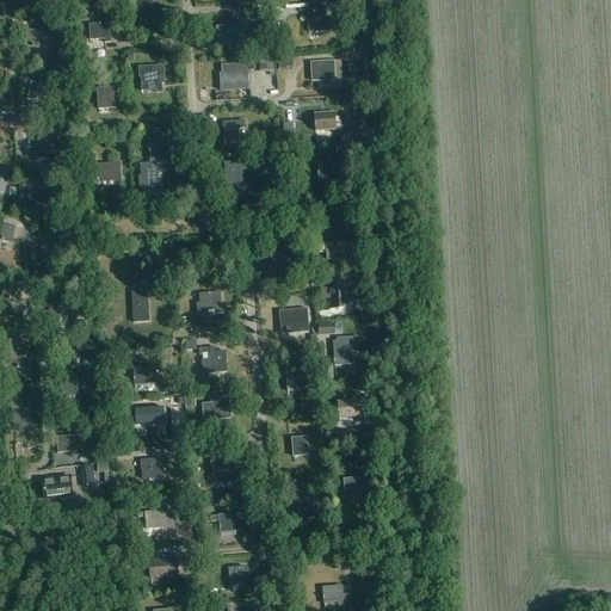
[(134,0),(135,12),(133,12),(134,18),(135,18),(135,20),(160,19),(158,0),(134,0)]
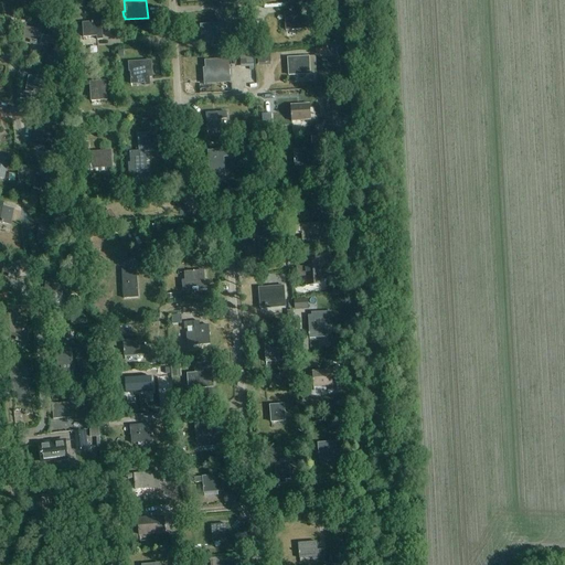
[(311,12),(310,3),(300,3),(300,13),(311,12)]
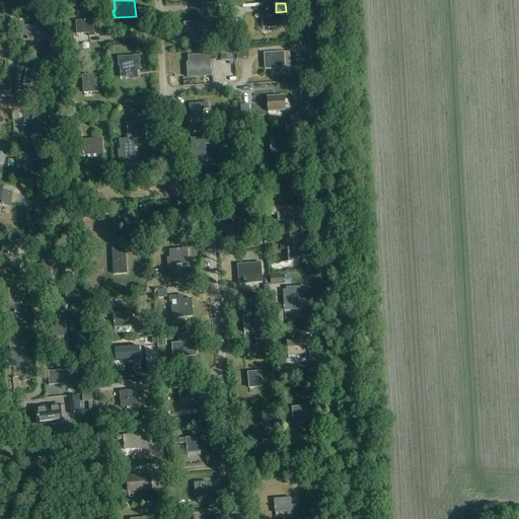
[(46,7),(45,18),(55,19),(56,8),(46,7)]
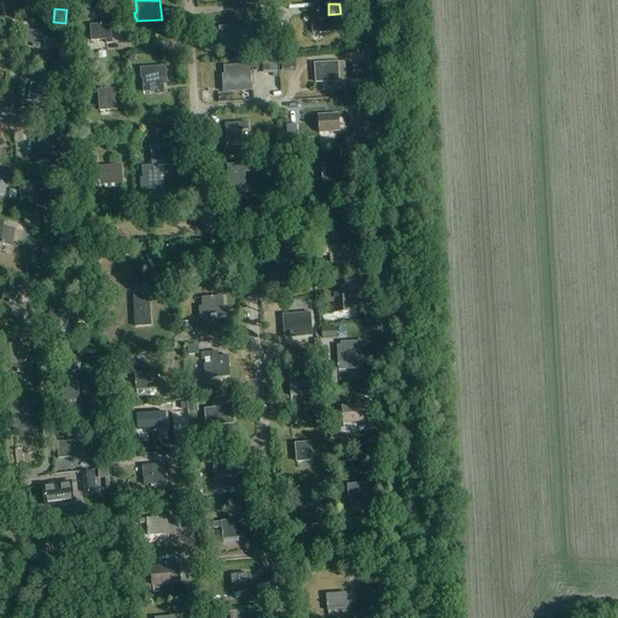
[(322,15),(312,15),(313,35),(337,33),(336,18),(322,18),(322,15)]
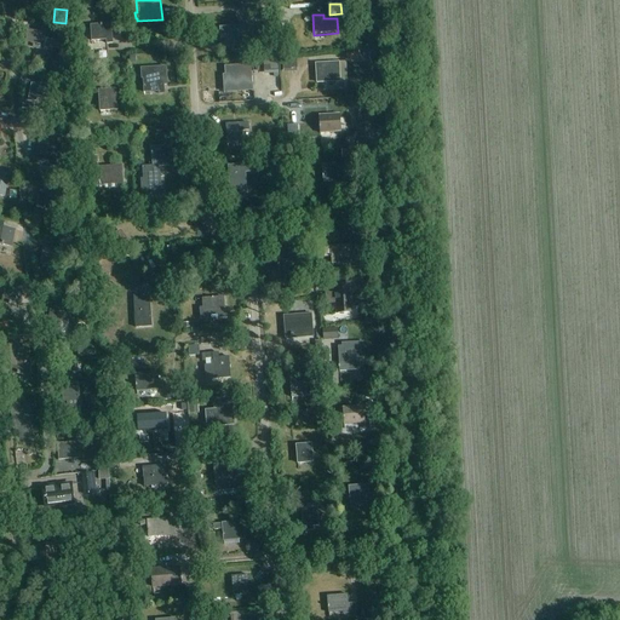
[(113,44),(112,24),(90,26),(91,41),(107,40),(107,44),(113,44)]
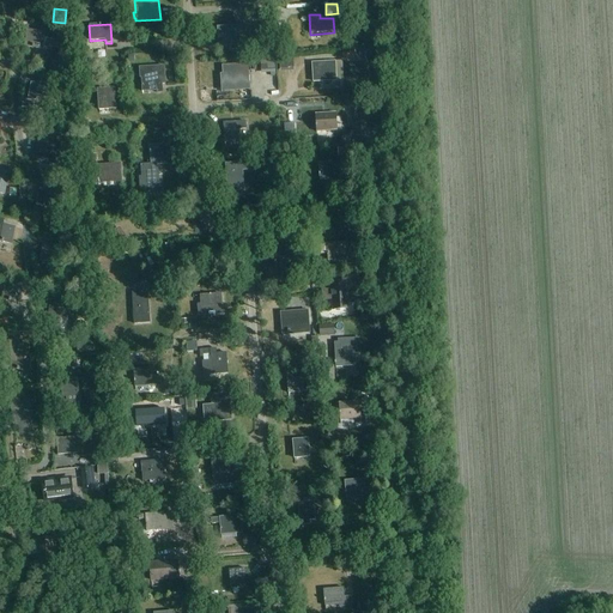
[(55,29),(55,28),(43,25),(41,32),(28,30),(25,46),(43,49),(46,35),(47,35),(47,40),(58,42),(55,29)]
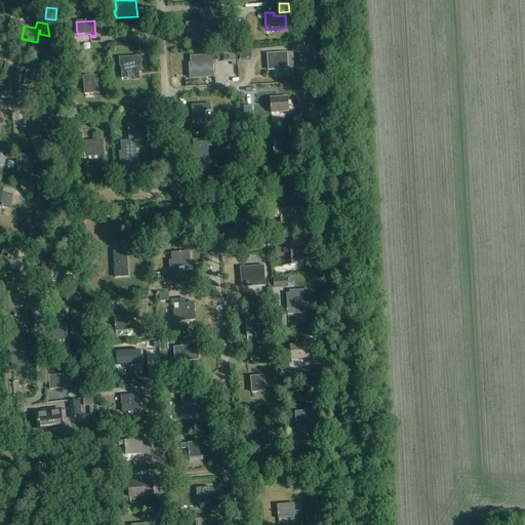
[(212,22),(187,24),(187,38),(204,37),(204,38),(213,37),(212,22)]
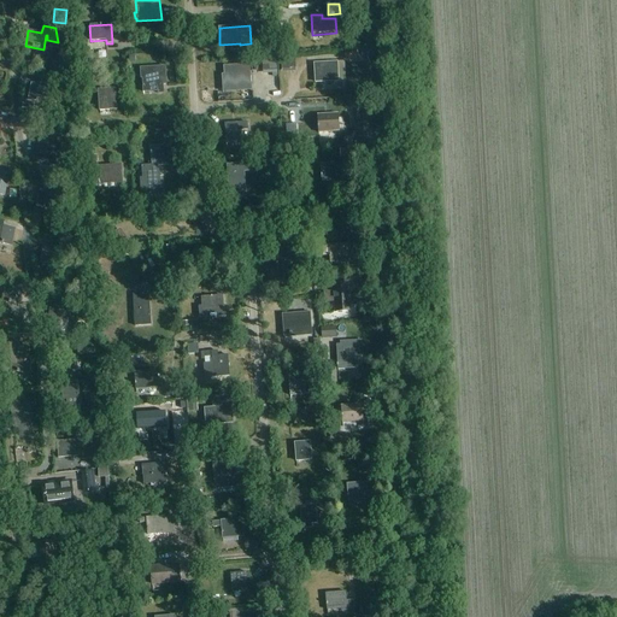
[(22,48),(25,36),(15,33),(11,46),(22,48)]
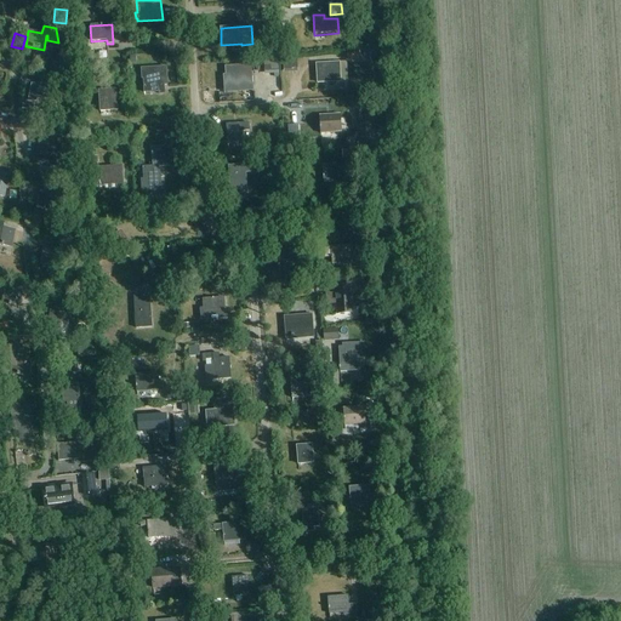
[(317,83),(341,81),(340,63),(331,63),(331,68),(322,69),(322,64),(315,64),(317,83)]
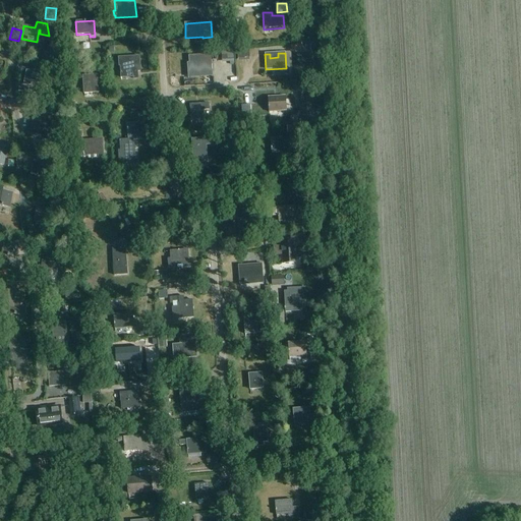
[(138,78),(137,71),(140,71),(139,56),(119,57),(119,66),(120,66),(121,77),(133,77),(133,79),(138,78)]
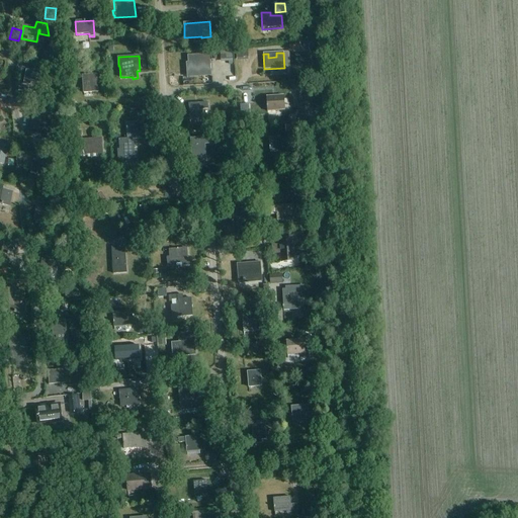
[(187,73),(204,72),(203,63),(209,62),(209,57),(195,58),(195,63),(186,63),(187,73)]
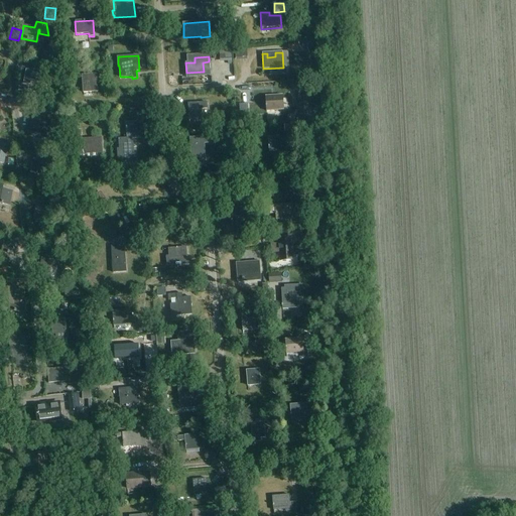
[(26,70),(24,83),(39,86),(41,73),(26,70)]
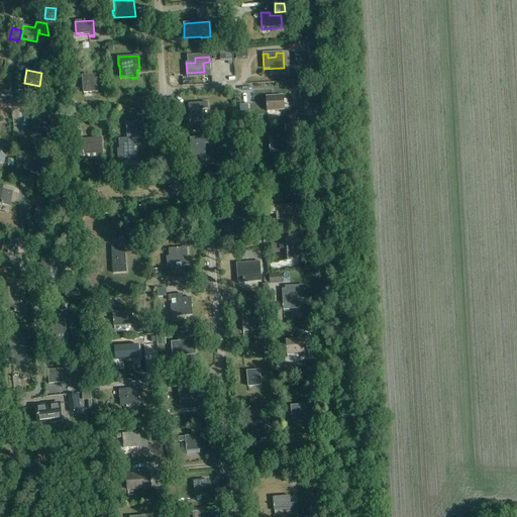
[(98,92),(97,75),(82,76),(83,93),(98,92)]
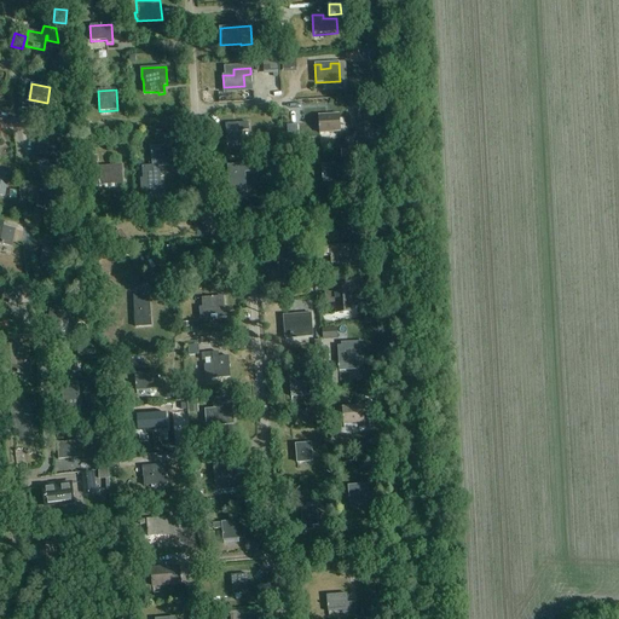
[(319,133),(340,132),(339,115),(319,116),(319,133)]
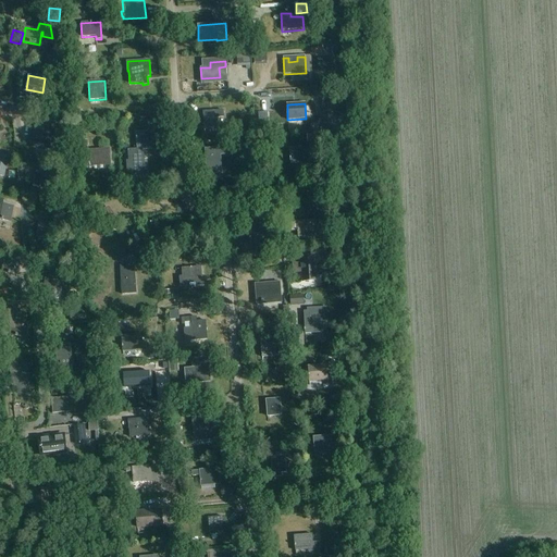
[(224,118),(223,111),(203,112),(205,128),(218,127),(218,118),(224,118)]
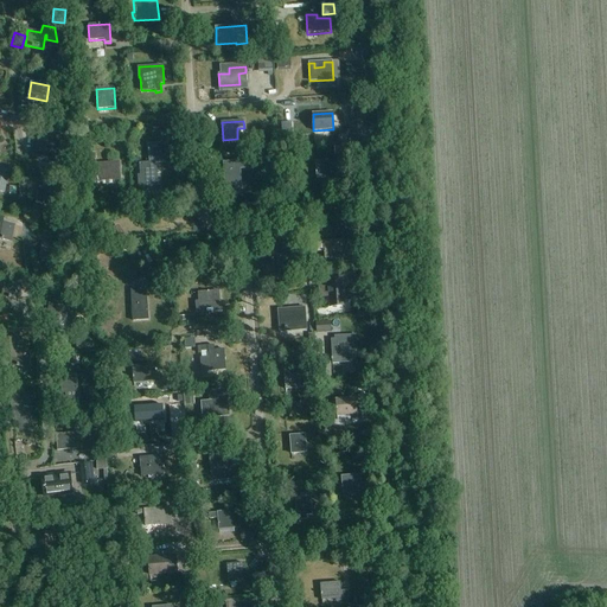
[(57,160),(62,138),(53,136),(53,139),(36,135),(32,151),(38,152),(37,157),(57,160)]
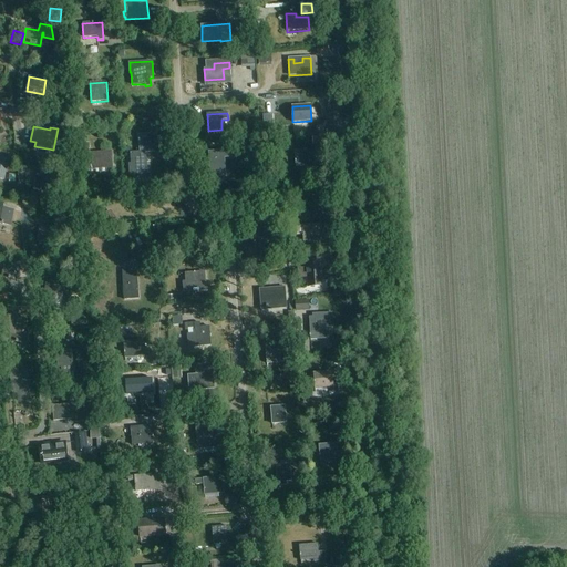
[(153,135),(138,135),(140,153),(145,153),(154,152),(153,135)]
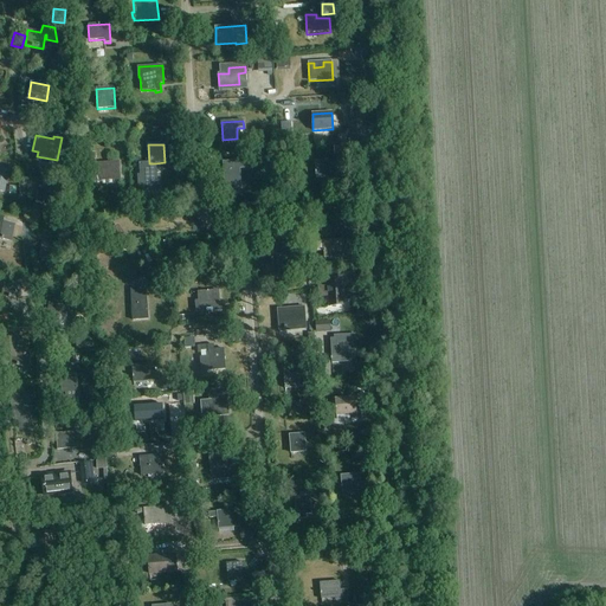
[(315,161),(316,178),(336,176),(335,160),(315,161)]
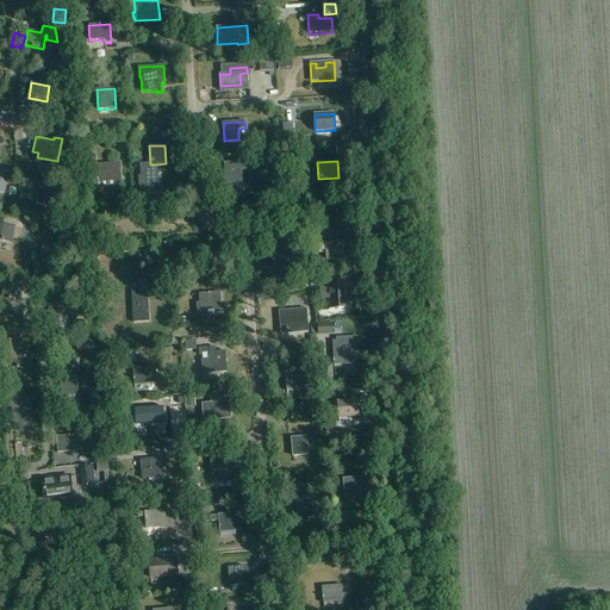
[(244,162),(223,163),(225,190),(242,190),(241,170),(244,169),(244,162)]
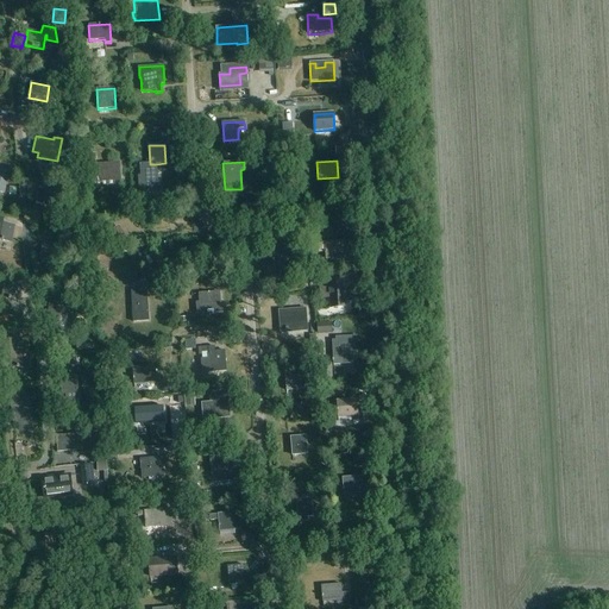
[(120,181),(119,164),(93,165),(94,182),(120,181)]
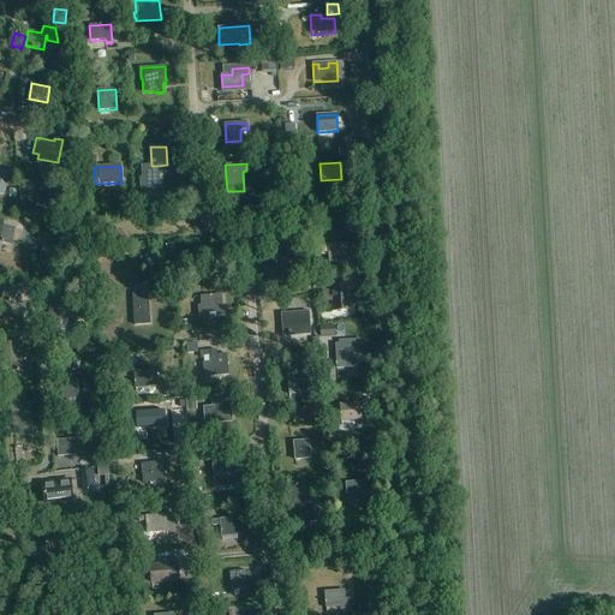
[(142,177),(139,177),(139,190),(141,195),(142,195),(150,193),(150,187),(157,187),(157,184),(159,184),(157,166),(151,166),(142,166),(142,177)]
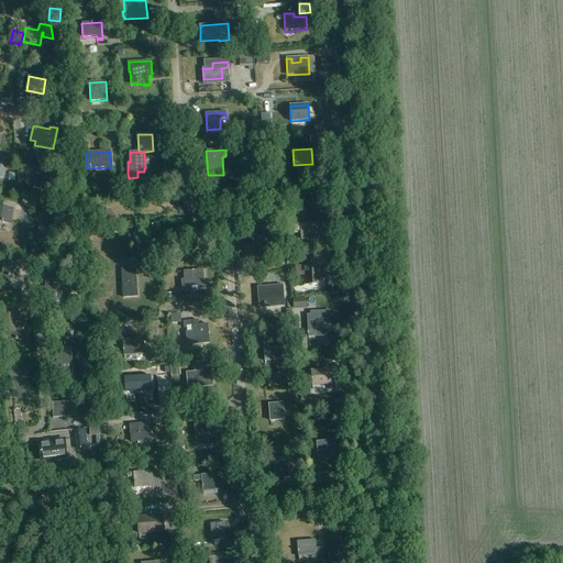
[(36,174),(33,188),(50,191),(52,184),(55,185),(56,178),(53,178),(53,177),(36,174)]
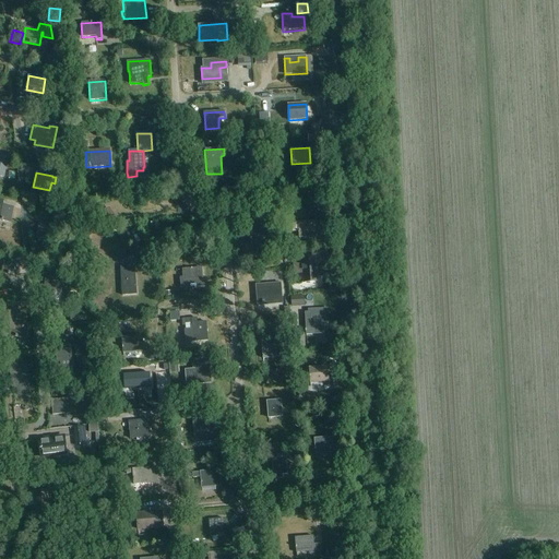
[(0,219),(11,223),(14,209),(3,206),(4,201),(0,200),(0,219)]
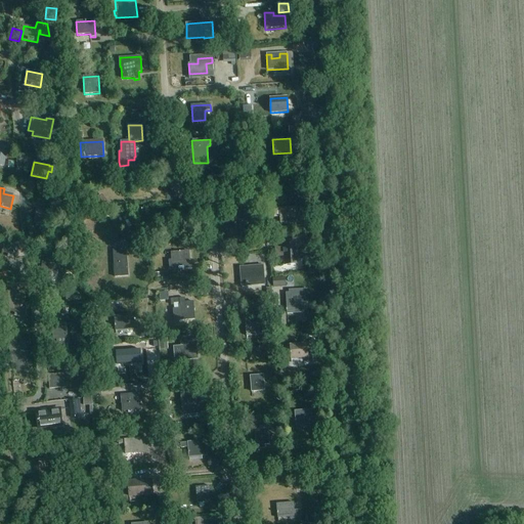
[(302,207),(279,209),(279,210),(274,210),(274,217),(280,217),(280,223),(303,221),(302,207)]
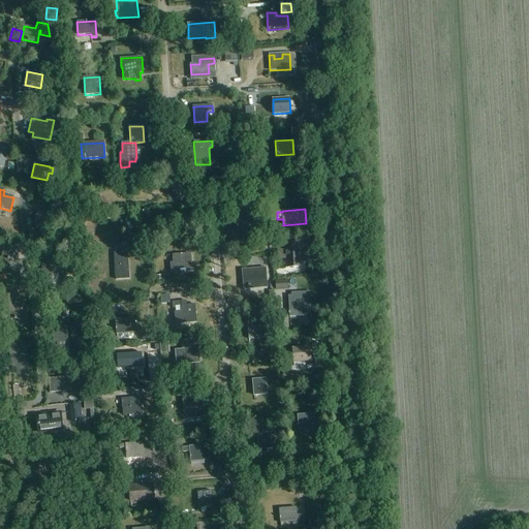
[(243,213),(237,214),(239,240),(255,238),(253,216),(247,216),(247,213),(243,214),(243,213)]
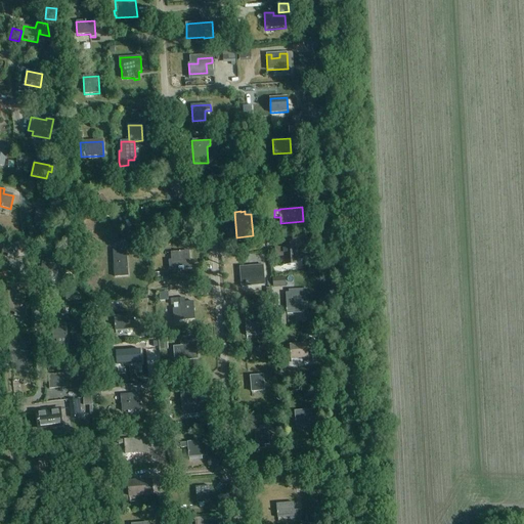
[(1,257),(17,259),(19,246),(4,243),(1,257)]
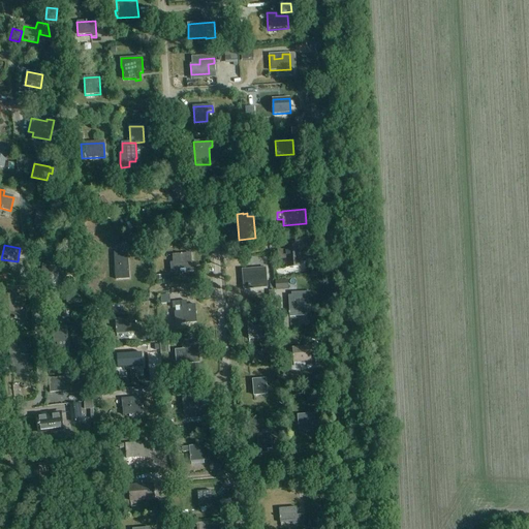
[(286,247),(286,250),(278,251),(278,259),(286,258),(287,268),(301,267),(299,246),(286,247)]
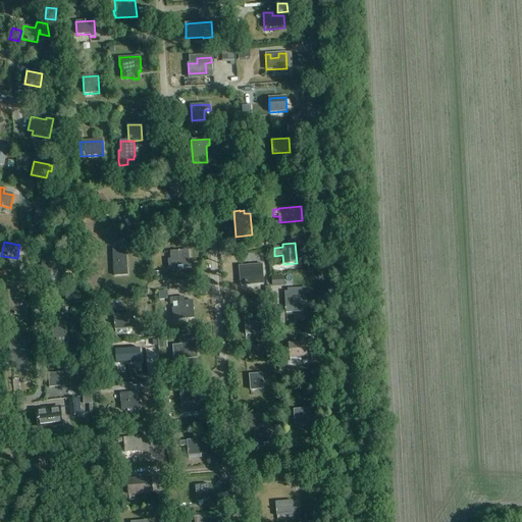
[(125,249),(113,250),(113,254),(115,276),(127,275),(126,257),(125,249)]
